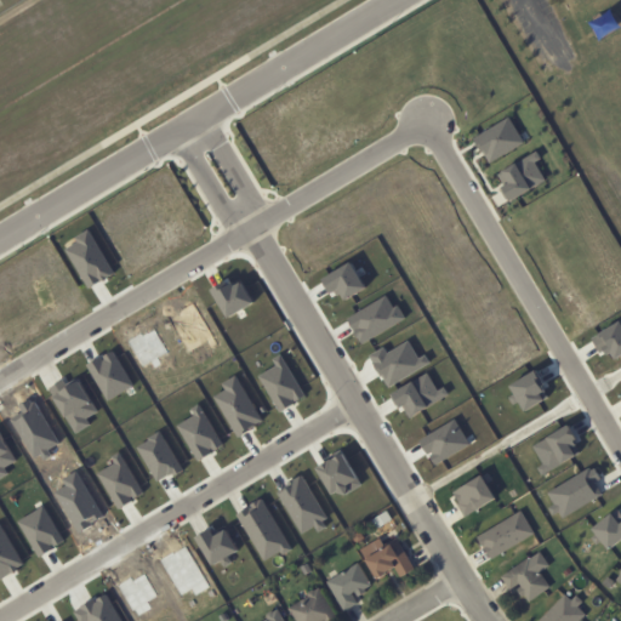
[(485,164),(523,143),(508,117),(471,137),(485,164)]
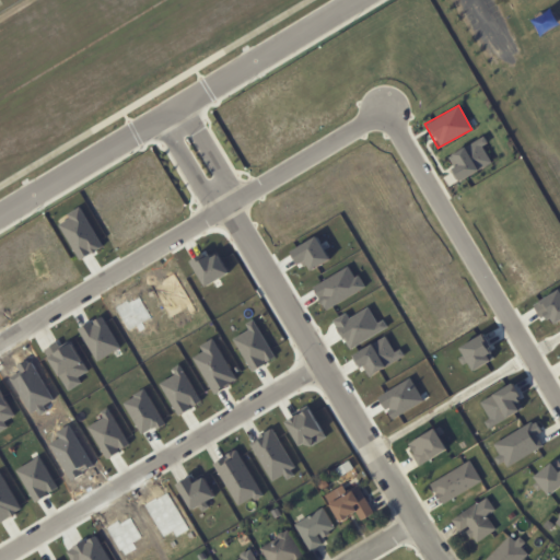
[(486,143),(483,137),(444,153),(454,178),(489,164),(481,146),(486,143)]
